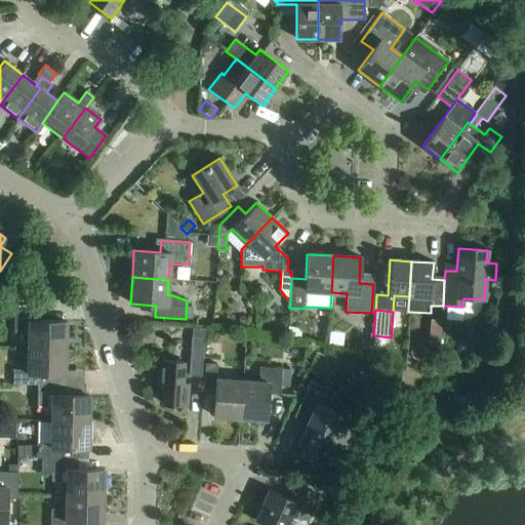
[(29,333),(28,348),(65,349),(66,322),(40,321),(40,311),(14,311),(13,333),(29,333)]
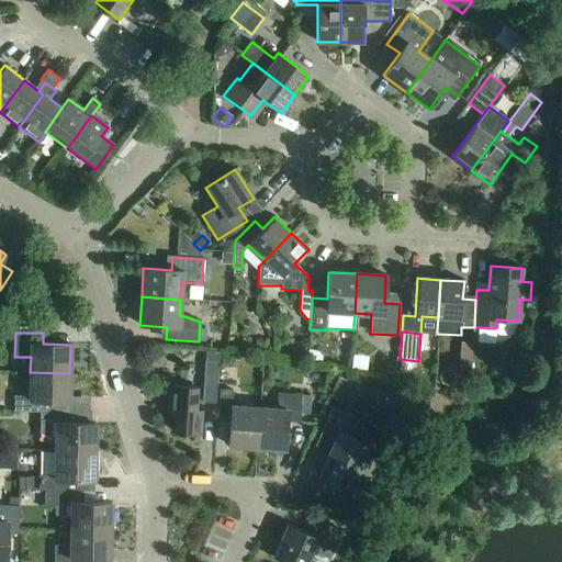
[(202,402),(215,403),(218,352),(205,351),(202,402)]
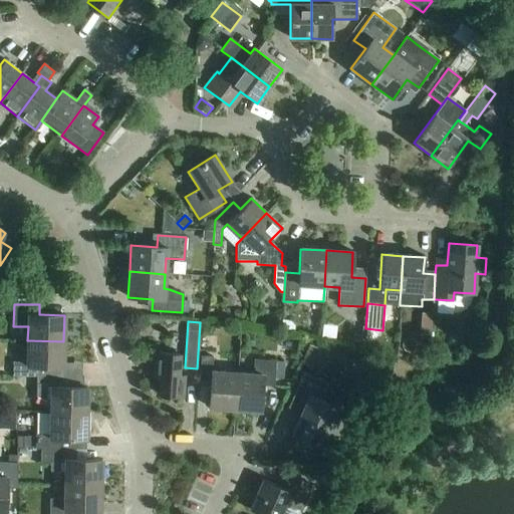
[(12,376),(36,376),(37,376),(38,366),(63,367),(63,341),(27,340),(27,362),(13,362),(12,376)]
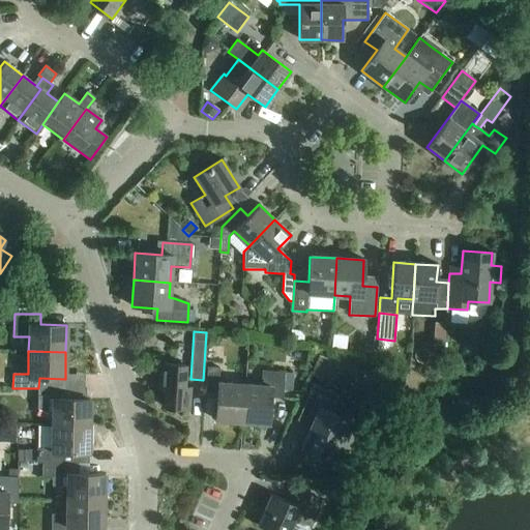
[(164,407),(188,409),(190,388),(184,387),(185,365),(159,363),(158,388),(165,388),(164,407)]
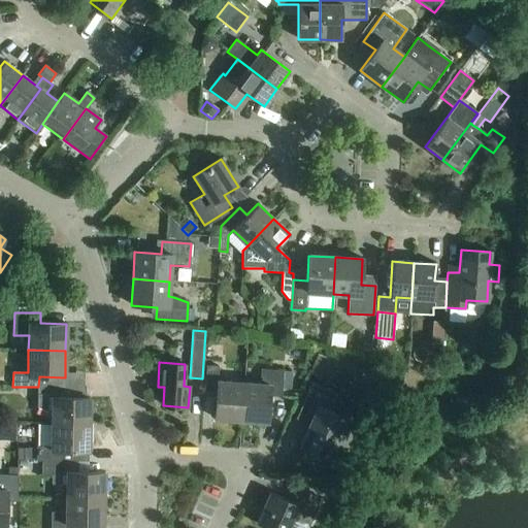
[(321,378),(325,370),(315,365),(310,373),(321,378)]
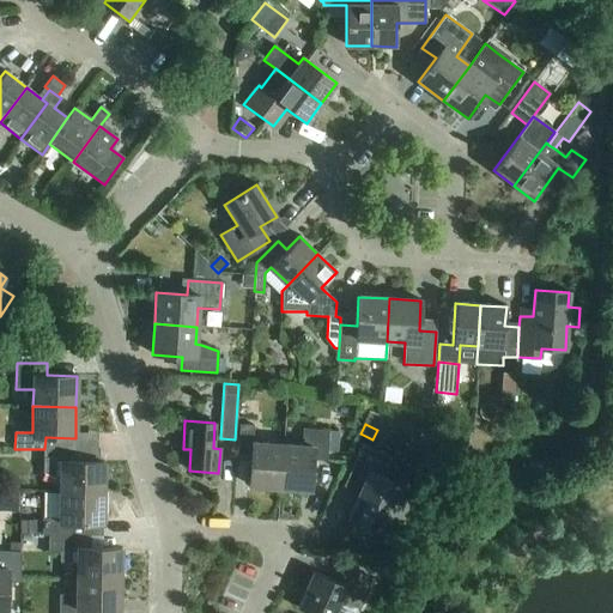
[(249,486),(280,489),(283,445),(253,443),(254,426),(240,425),(237,455),(250,455),(249,486)]
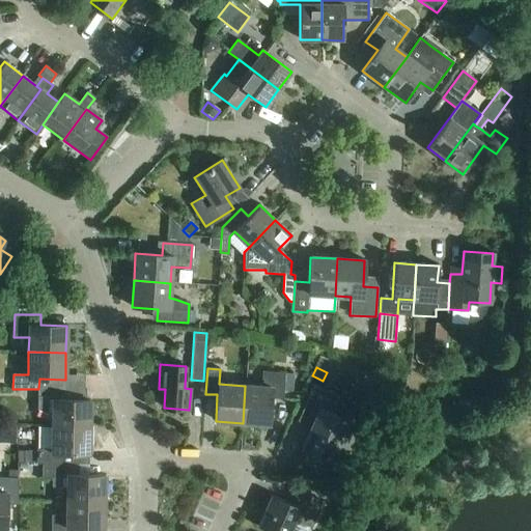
[(245,386),(243,423),(270,424),(271,398),(283,399),(283,391),(292,392),(294,374),(262,371),(261,387),(245,386)]
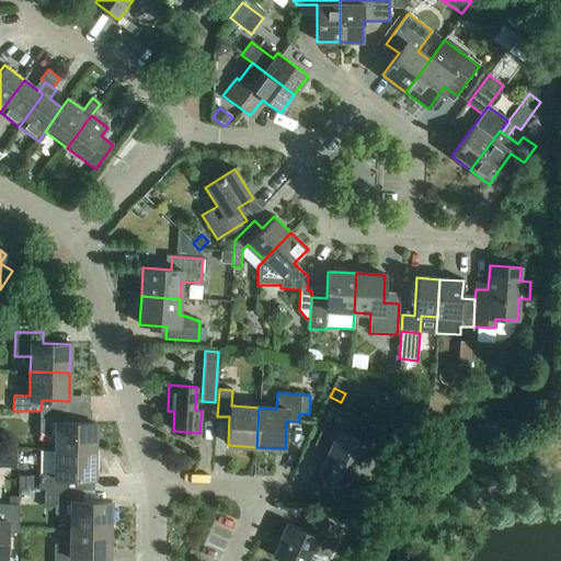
[(333,443),(319,473),(350,487),(368,445),(350,437),(357,420),(331,408),(319,436),(333,443)]
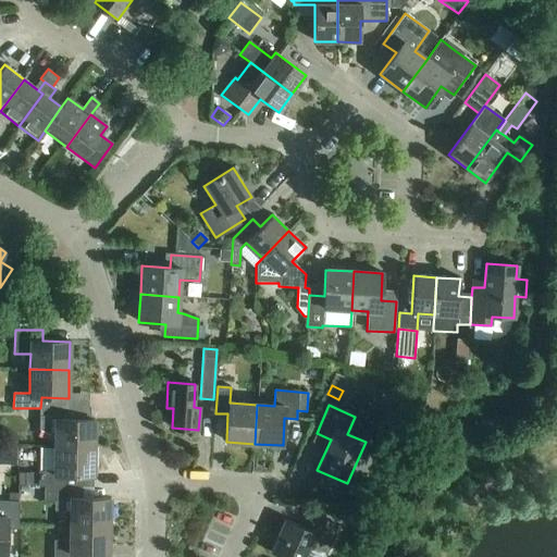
[(54,436),(54,448),(94,448),(94,420),(66,419),(66,408),(40,408),(39,408),(39,423),(39,430),(54,436)]
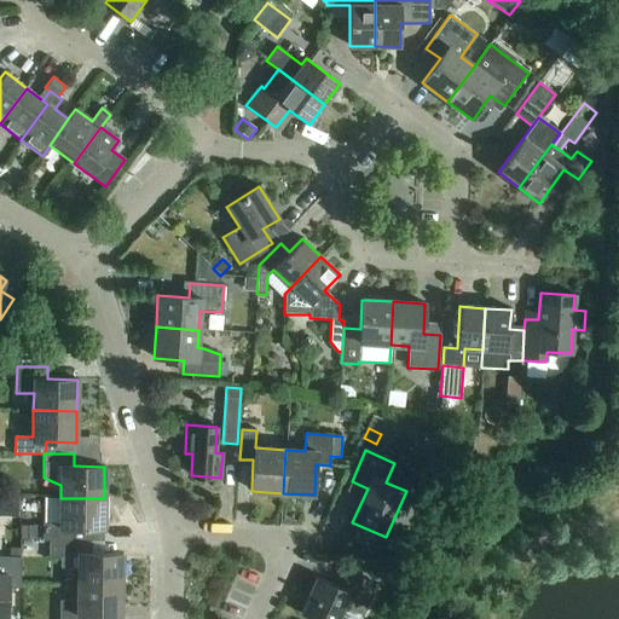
[(4,497),(4,516),(18,516),(18,497),(4,497)]
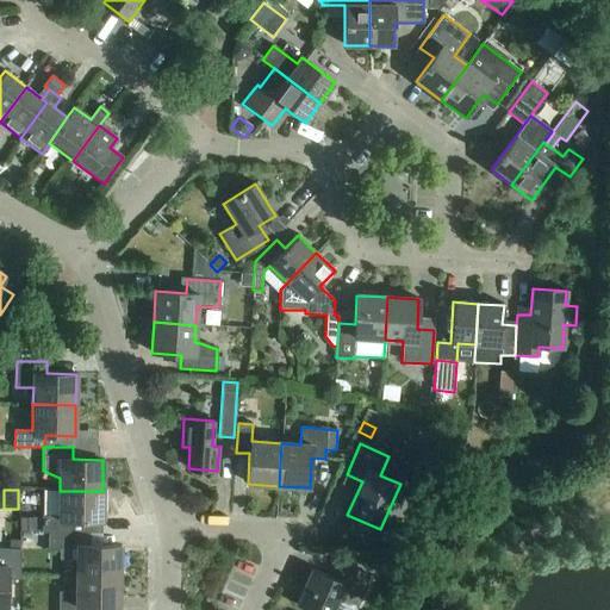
[(103,522),(103,491),(60,491),(43,490),(42,516),(42,517),(42,529),(42,533),(49,533),(72,533),(72,521),(103,522)]
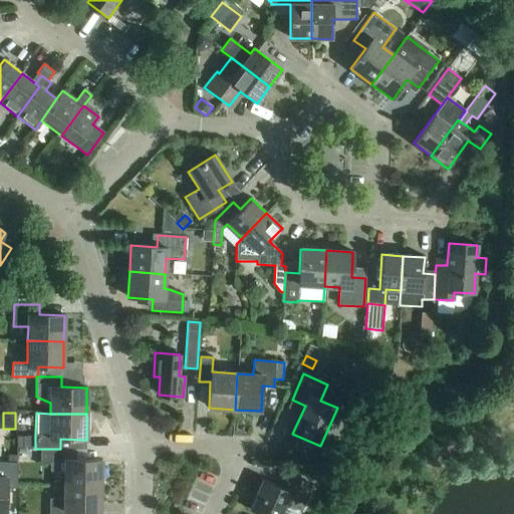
[(18,437),(17,449),(30,449),(30,437),(18,437)]
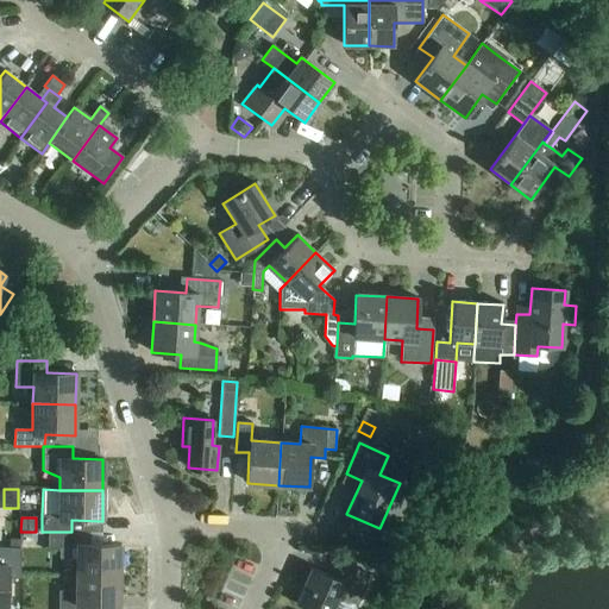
[(76,559),(76,576),(119,577),(120,545),(89,545),(89,532),(71,532),(49,532),(49,551),(60,551),(60,559),(76,559)]
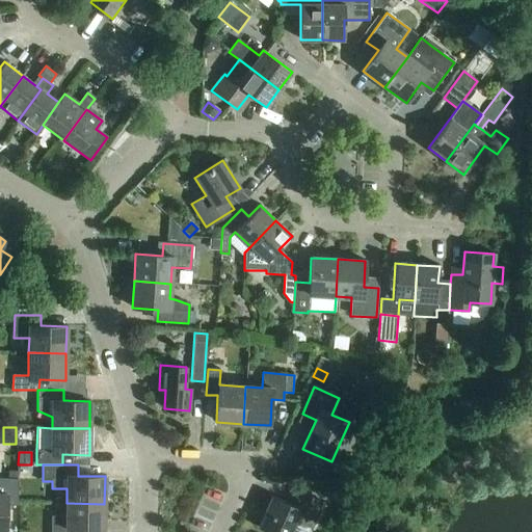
[(0,531),(6,531),(7,505),(18,505),(18,479),(0,479),(0,531)]
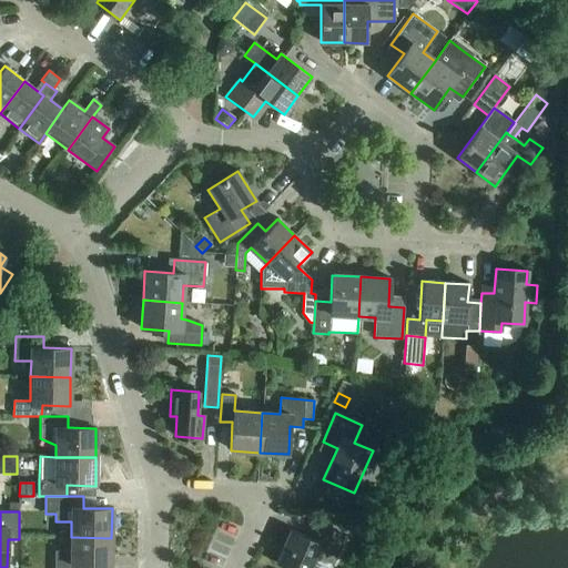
[(276,563),(287,567),(311,567),(316,556),(333,564),(345,537),(315,524),(308,538),(291,530),(276,563)]
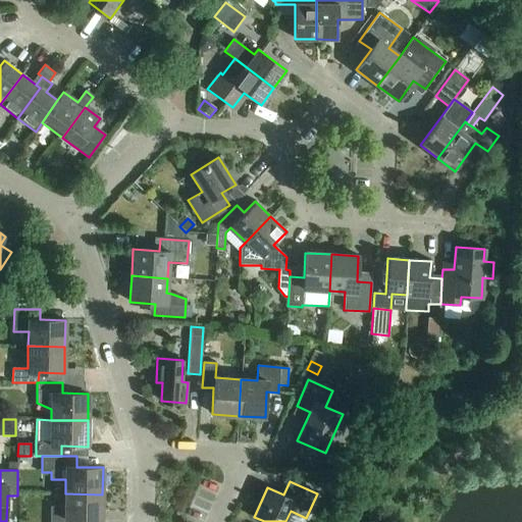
[(338,500),(343,488),(333,485),(330,497),(338,500)]
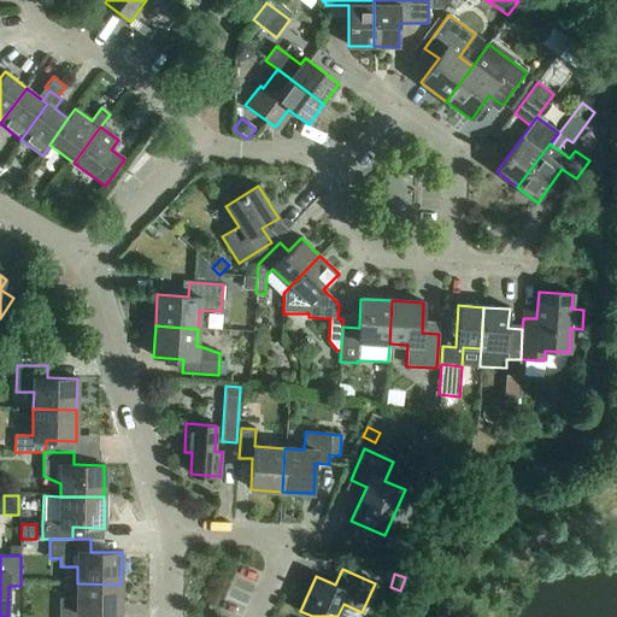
[(121,585),(77,583),(77,599),(60,599),(59,616),(89,616),(89,615),(121,615),(121,585)]
